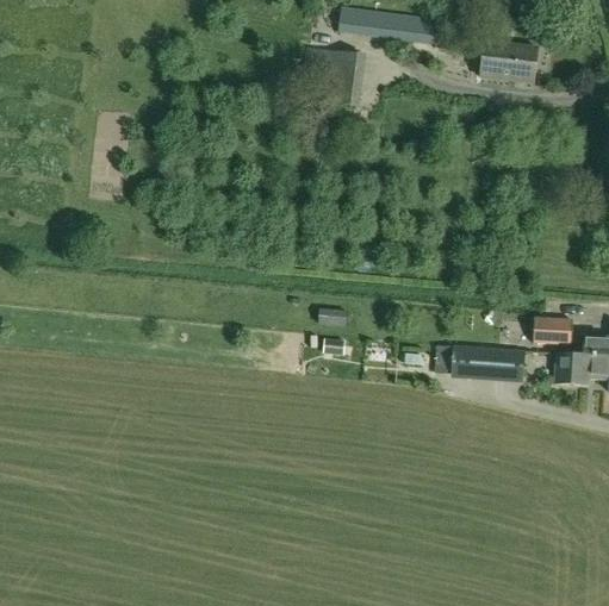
[(446,18),(342,6),(339,31),(443,44),(446,18)]
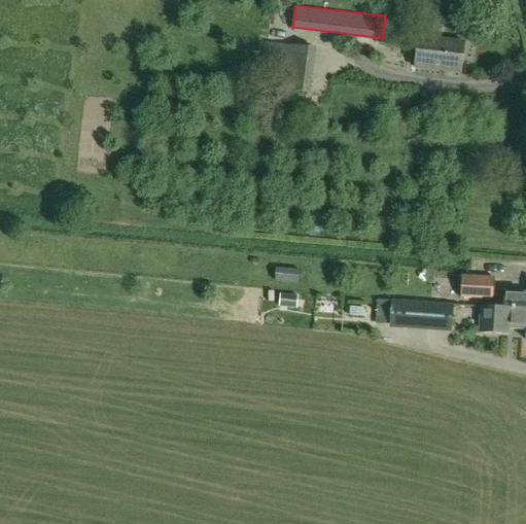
[(405,57),(406,35),(385,34),(384,56),(405,57)]
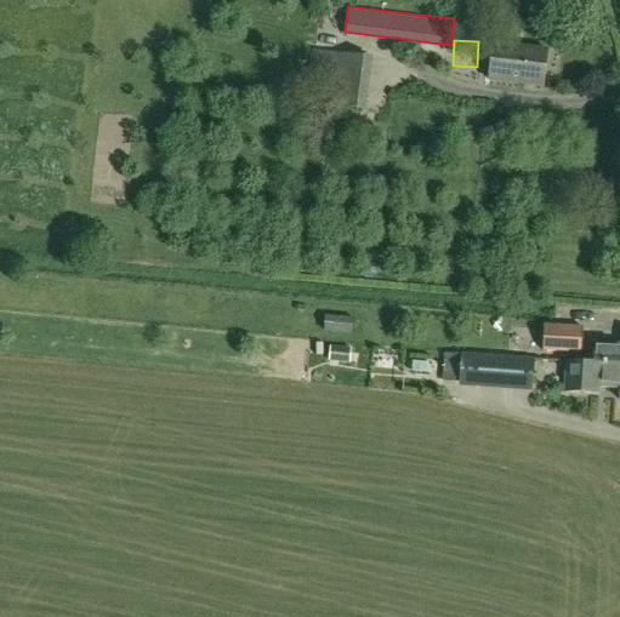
[(541,83),(545,46),(491,40),(487,76),(541,83)]
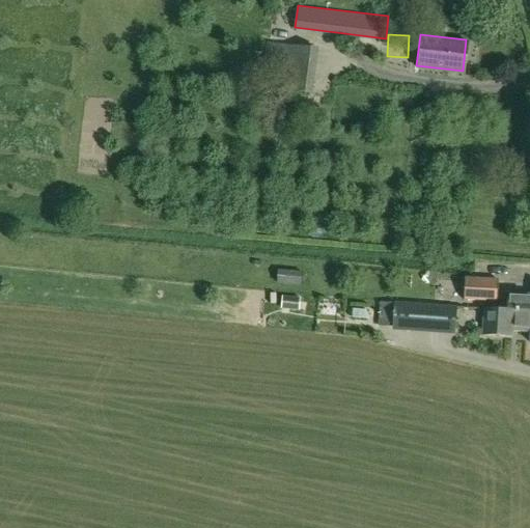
[(310,82),(310,39),(267,38),(267,70),(282,70),(282,82),(310,82)]
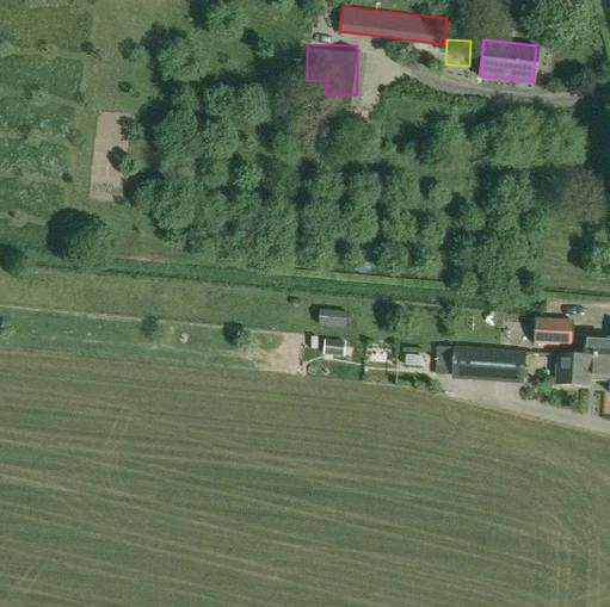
[(346,326),(346,310),(319,309),(316,322),(346,326)]
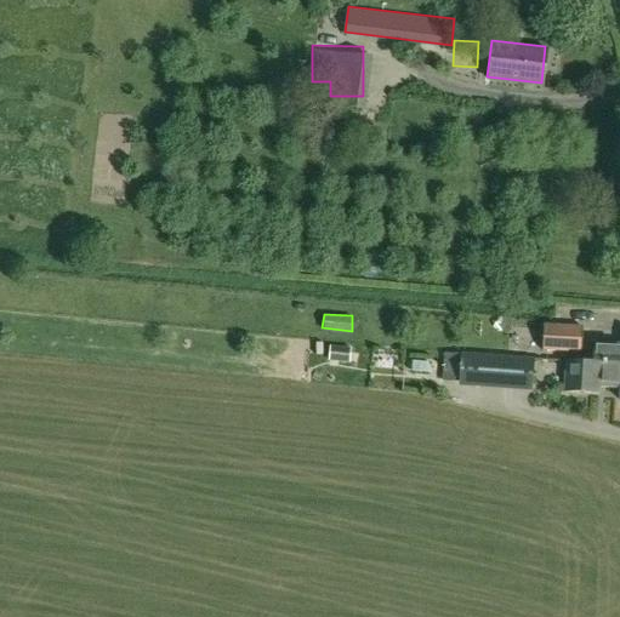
[(581,323),(542,320),(542,348),(581,350),(581,323)]
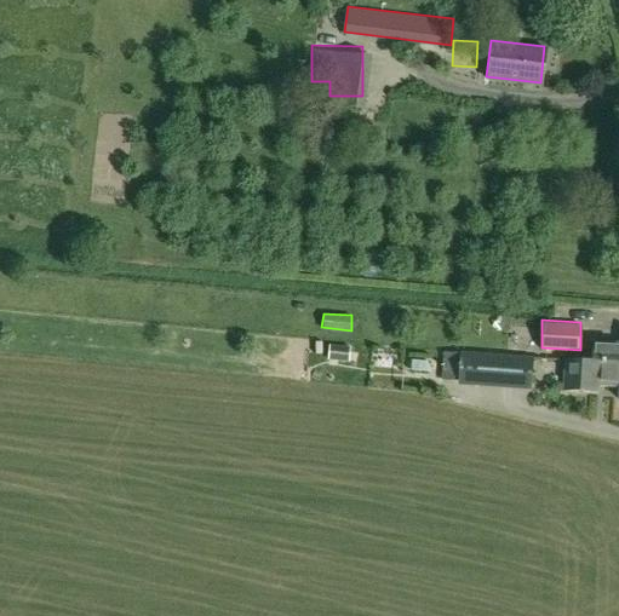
[(590,360),(618,361),(618,341),(591,340),(591,360),(590,360)]
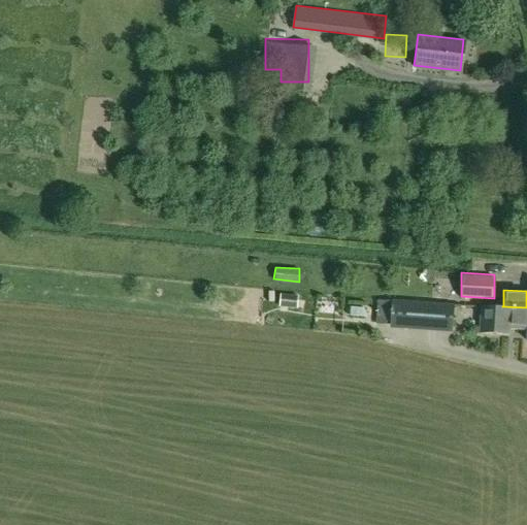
[(274,292),(272,302),(293,305),(294,294),(274,292)]
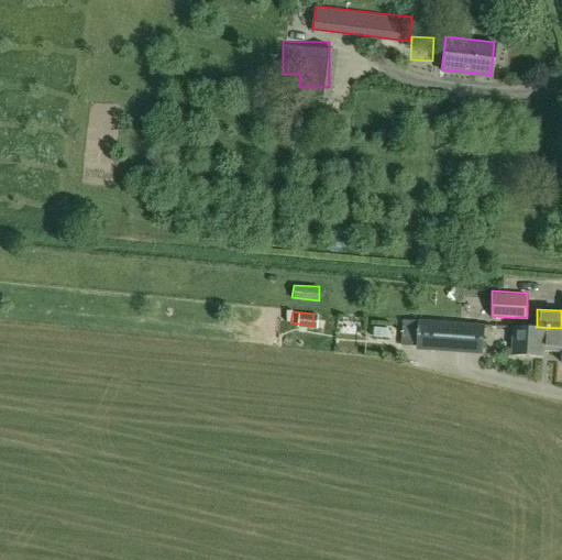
[(438,319),(416,318),(415,349),(436,350),(438,319)]
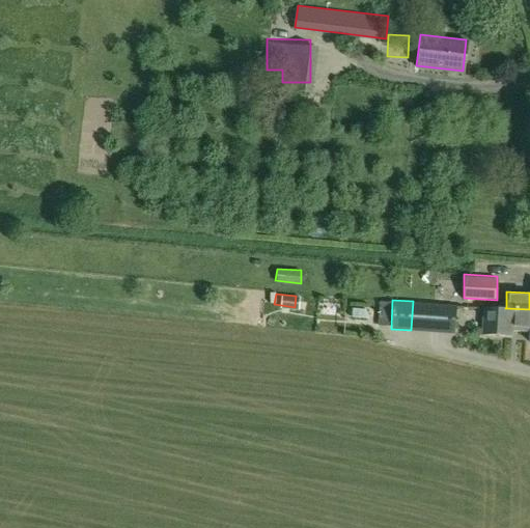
[(442,332),(454,333),(456,305),(444,304),(442,332)]
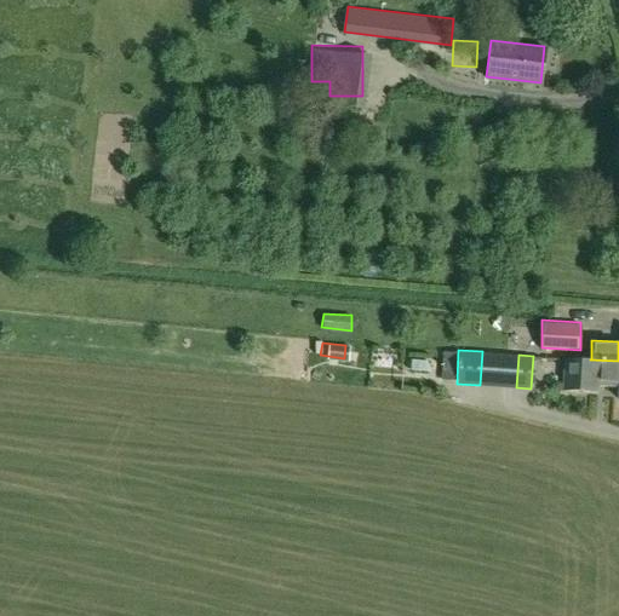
[(618,396),(618,361),(590,360),(591,360),(563,357),(562,389),(595,391),(595,384),(618,385),(618,397),(618,396)]
